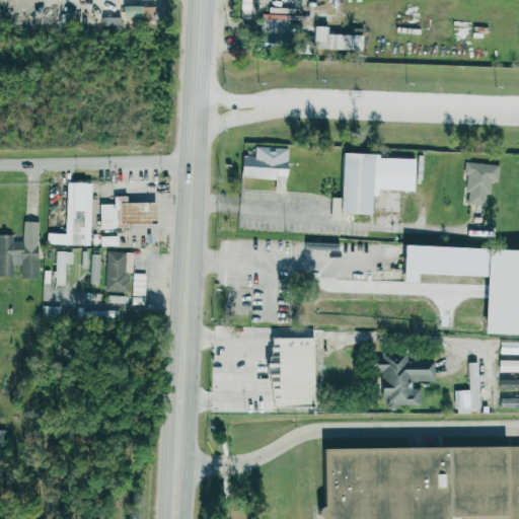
[(310,49),(362,51),(362,35),(324,34),(325,26),(312,26),(312,35),(298,34),(297,53),(310,54),(310,49)]
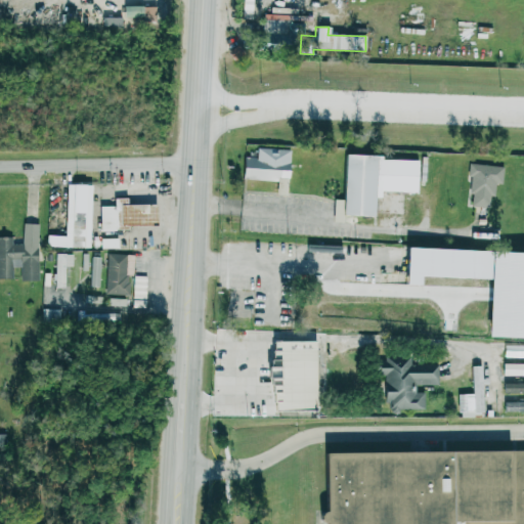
[(289,149),(256,148),(256,158),(243,157),(242,178),(288,180),(289,149)]
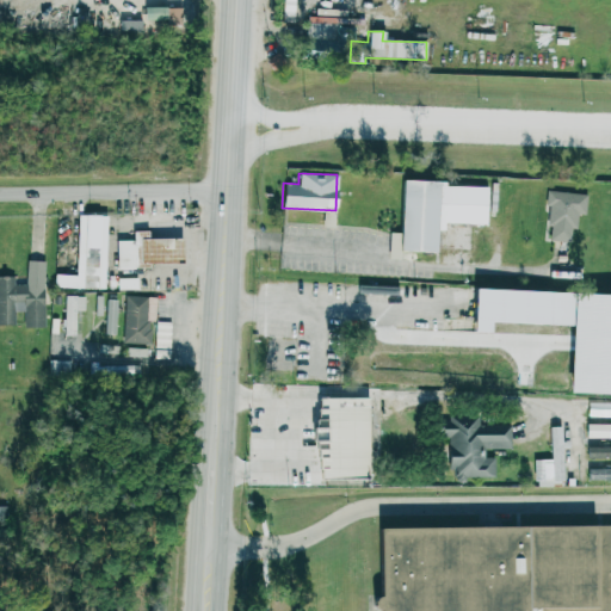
[(437,251),(399,248),(402,179),(440,181),(437,251)]
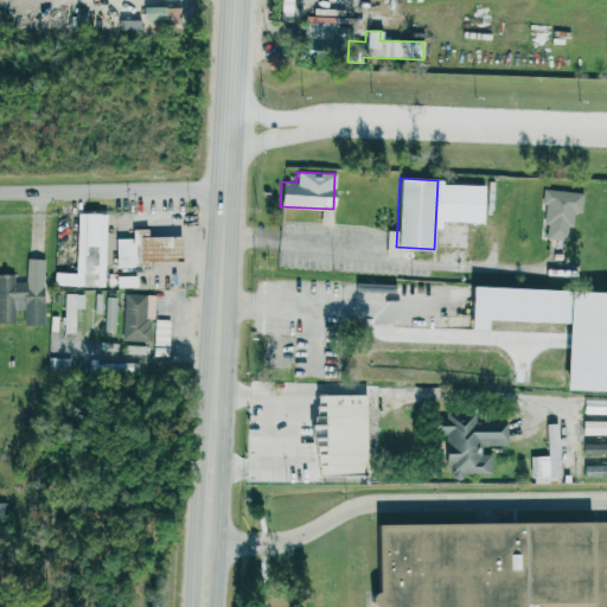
[(582,193),(542,190),(541,205),(547,205),(543,238),(566,241),(567,227),(572,228),(573,212),(581,213),(582,193)]
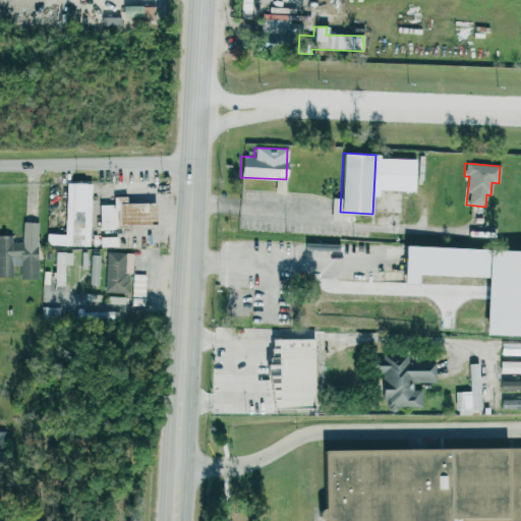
[(64,234),(46,234),(46,245),(89,246),(91,184),(65,183),(64,234)]
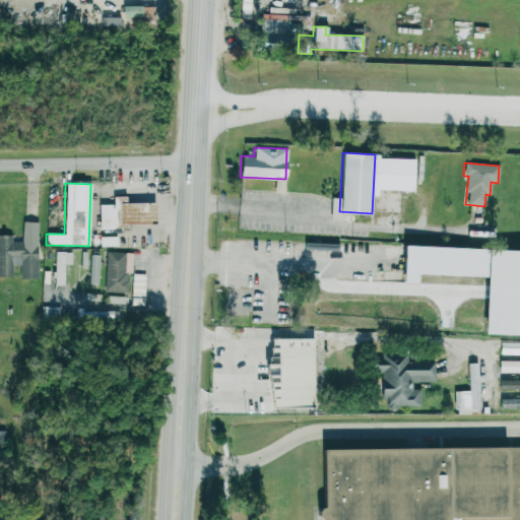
[(126,204),(125,196),(112,197),(113,204),(99,205),(99,228),(153,225),(152,203),(126,204)]
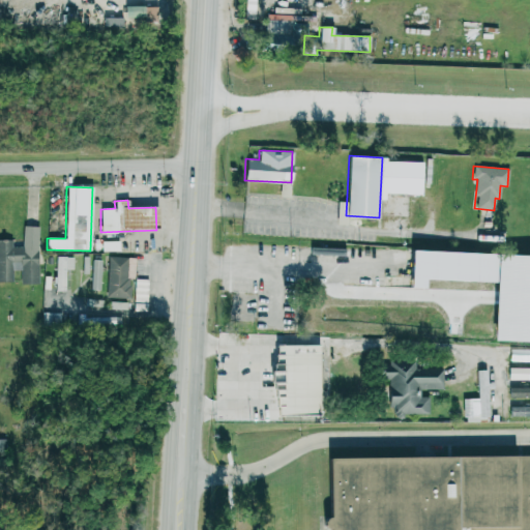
[(0,239),(0,282),(11,282),(11,270),(20,270),(20,285),(37,285),(38,227),(23,227),(23,246),(12,246),(12,239),(0,239)]
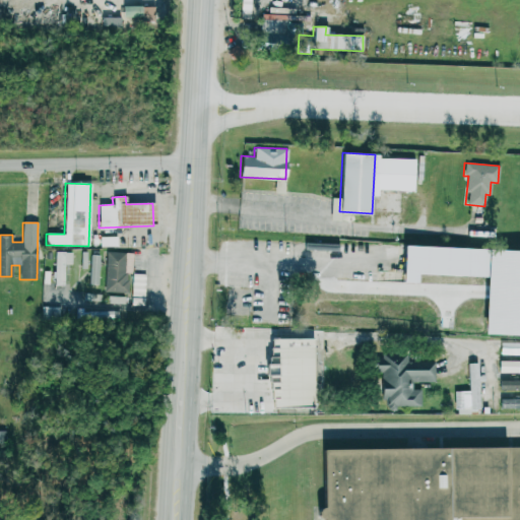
[(117,247),(116,237),(100,237),(100,247),(117,247)]
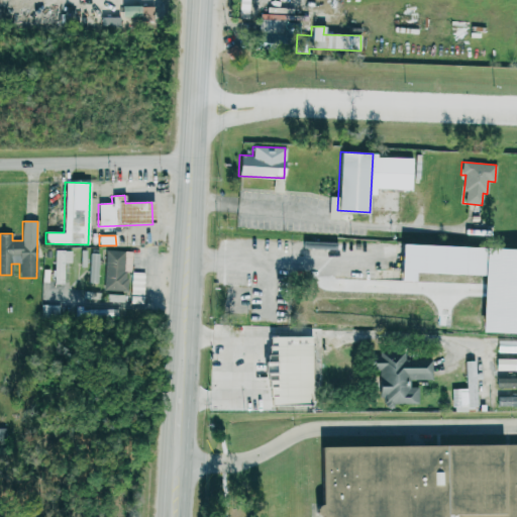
[(479,334),(516,334),(516,249),(398,246),(397,282),(412,283),(412,274),(481,276),(479,334)]
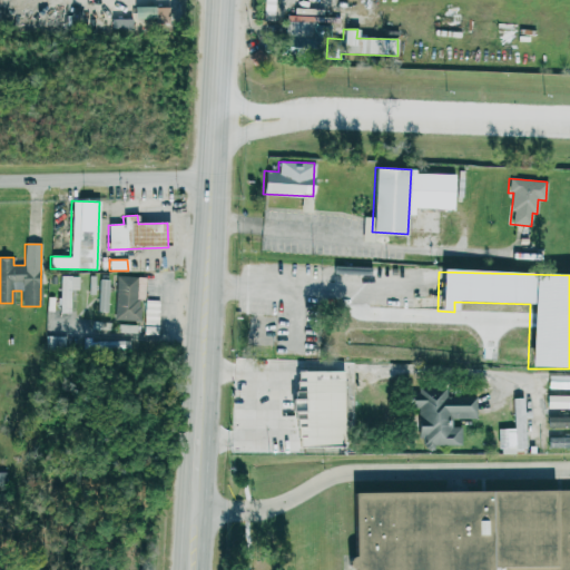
[(78,290),(78,276),(60,276),(59,313),(71,313),(72,290),(78,290)]
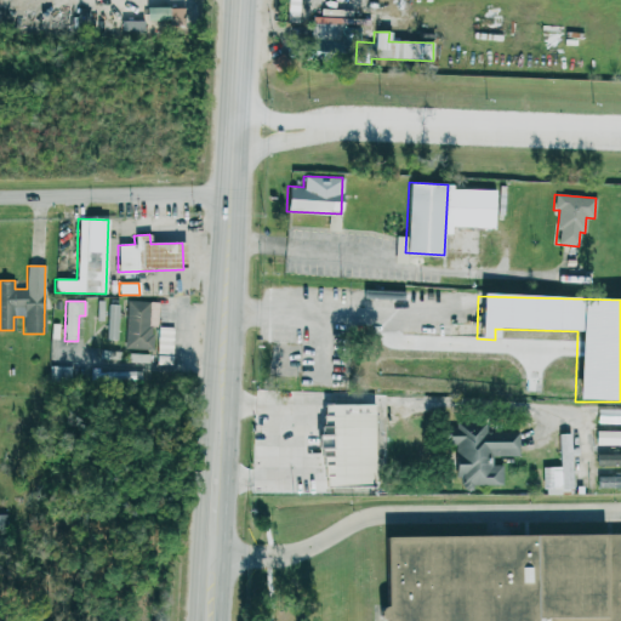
[(125,348),(153,349),(153,325),(157,325),(158,301),(126,301),(125,348)]
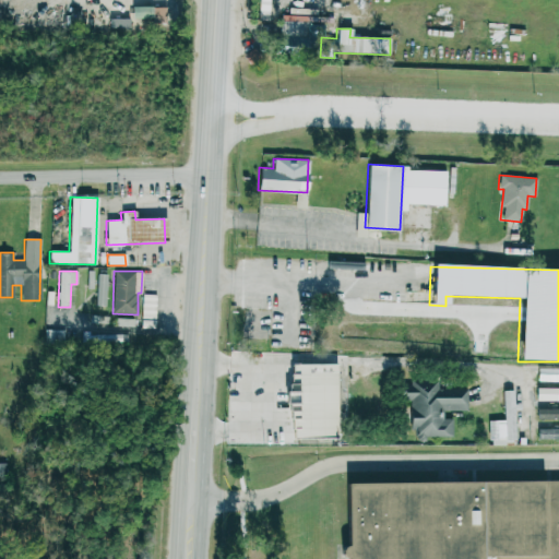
[(95,306),(106,306),(106,274),(96,274),(95,306)]
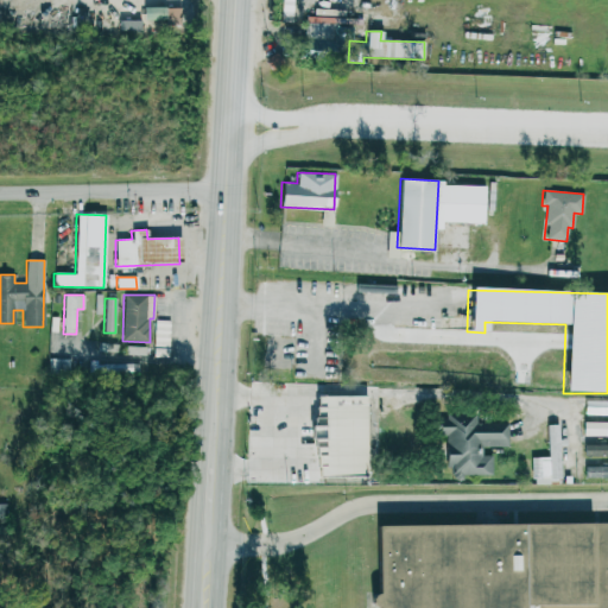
[(153,356),(168,358),(170,321),(154,320),(153,356)]
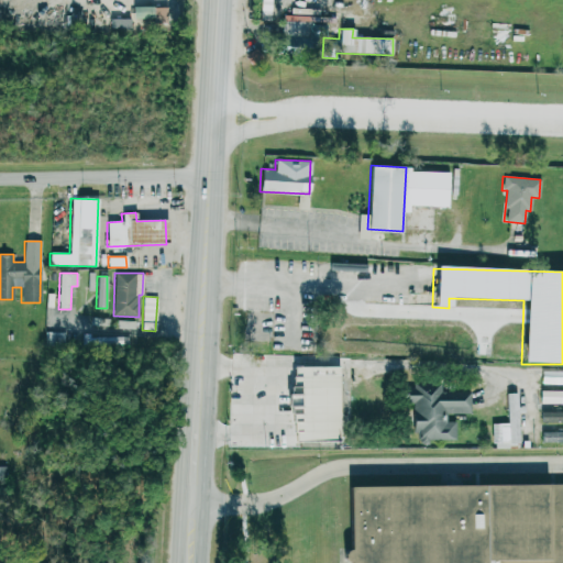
[(64,333),(45,332),(45,343),(64,344),(64,333)]
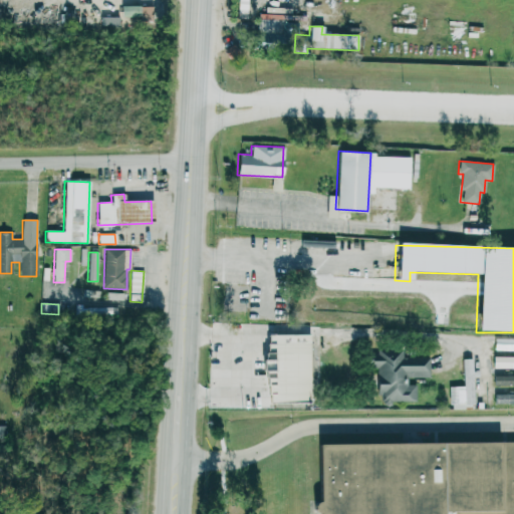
[(262,335),(262,375),(265,374),(266,404),(310,404),(309,335),(262,335)]
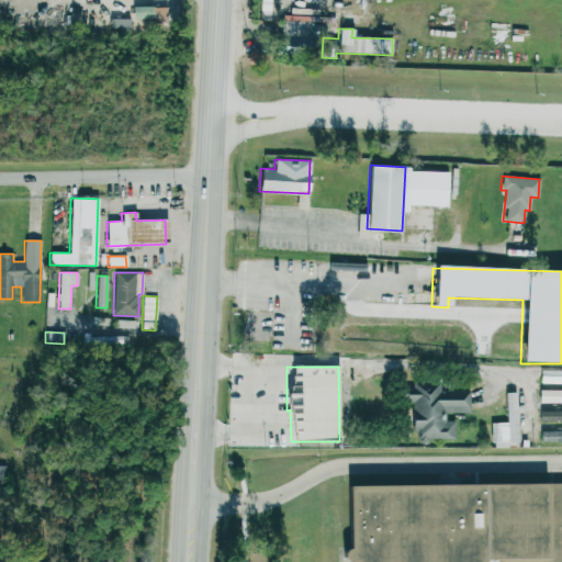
[(561,372),(553,372),(552,381),(561,381),(561,372)]
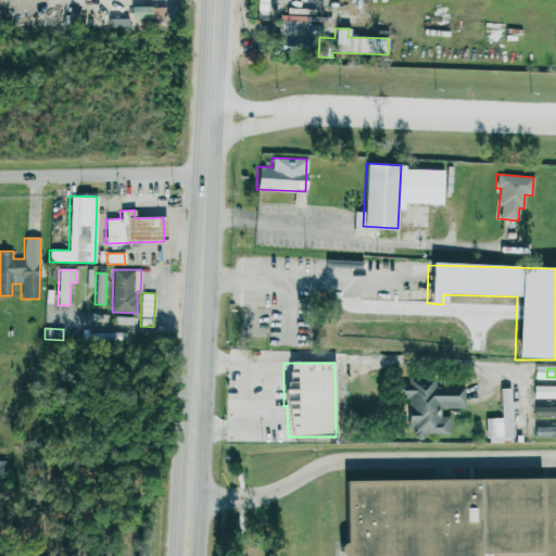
[(464,387),(434,387),(434,379),(400,379),(400,397),(406,397),(406,428),(413,428),(413,438),(422,438),(422,433),(449,433),(449,416),(440,416),(440,408),(464,408),(464,387)]
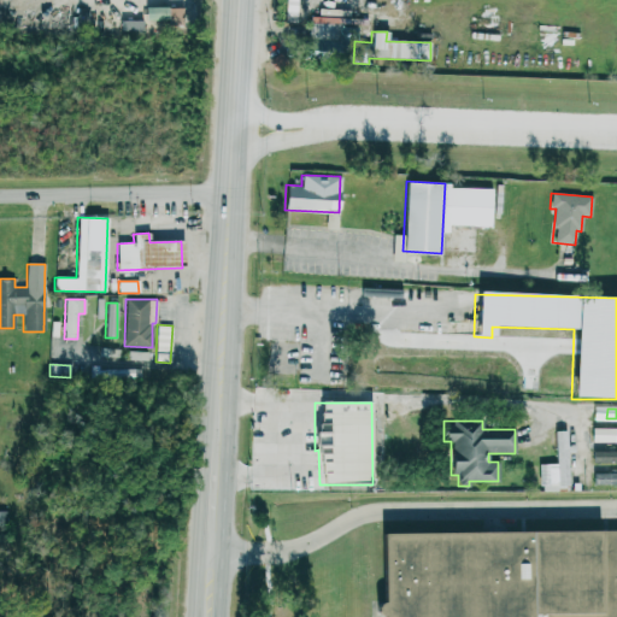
[(616,428),(591,428),(591,442),(616,442),(616,428)]
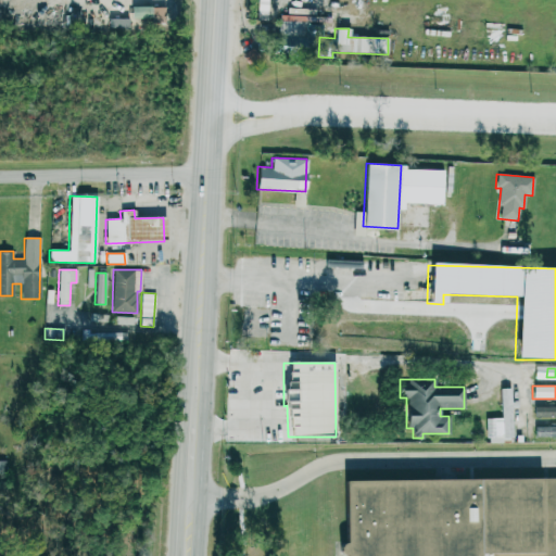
[(512,405),(510,388),(500,388),(501,436),(491,437),(491,442),(513,441),(512,405)]
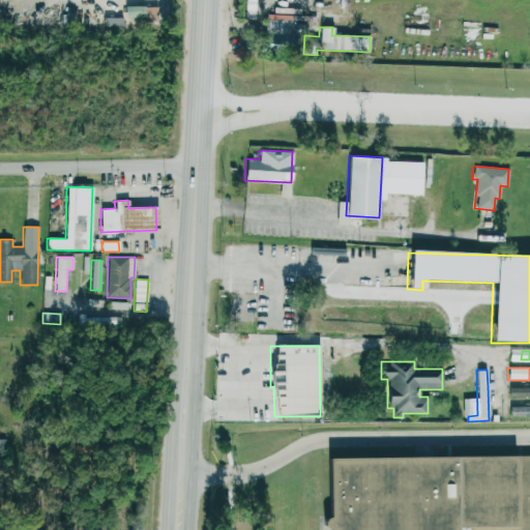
[(529,386),(508,387),(508,400),(529,399),(529,386)]
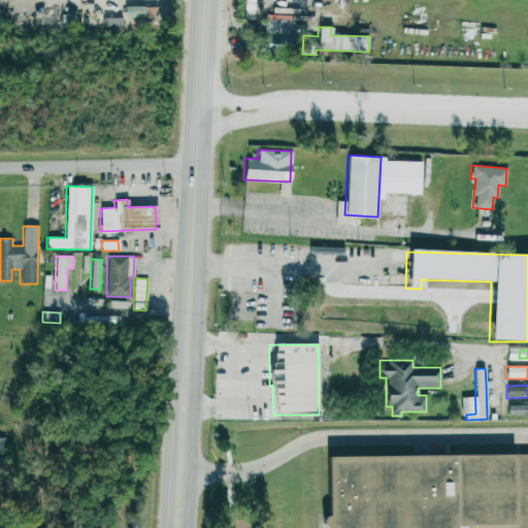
[(507,416),(527,415),(527,403),(506,404),(507,416)]
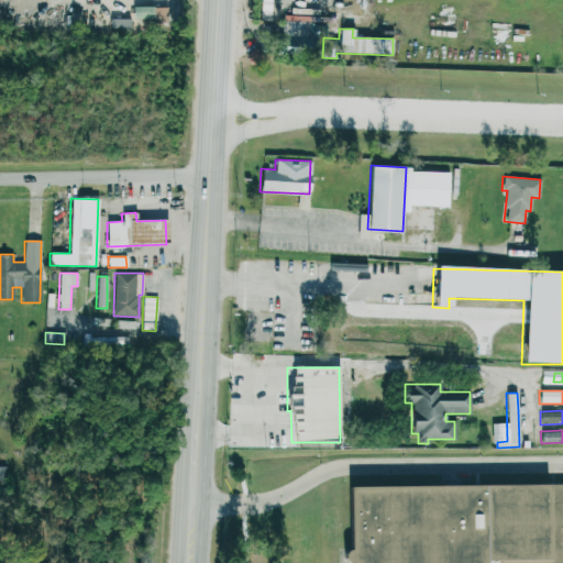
[(351,562),(350,484),(562,482),(562,562),(351,562)]
